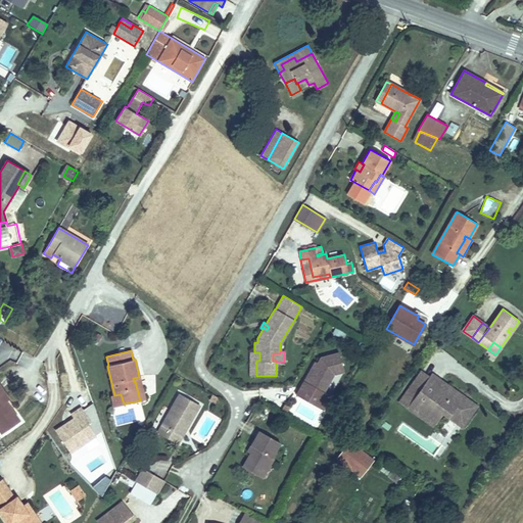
[(250,376),(256,376),(256,361),(259,361),(259,352),(254,352),(250,352),(250,376)]
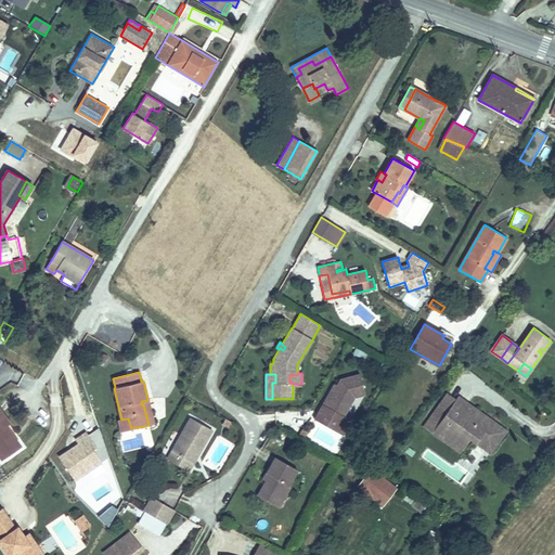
[(340,379),(337,386),(334,390),(332,389),(314,420),(335,430),(344,415),(355,397),(365,395),(360,374),(340,379)]
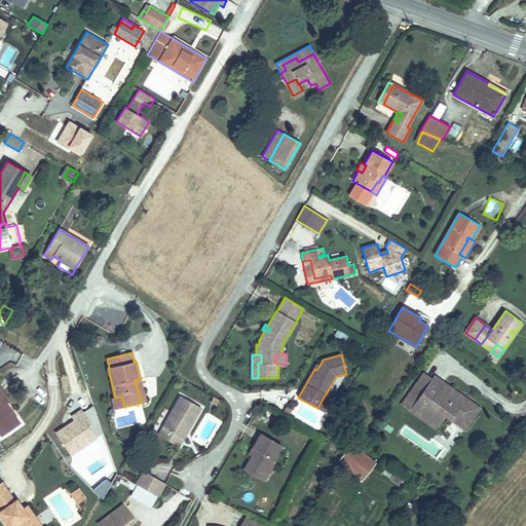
[(448,391),(433,380),(424,374),(403,405),(436,428),(445,415),(451,419),(458,408),(462,411),(461,412),(472,419),(479,409),(470,402),(467,404),(463,401),(465,399),(450,388),(448,391)]
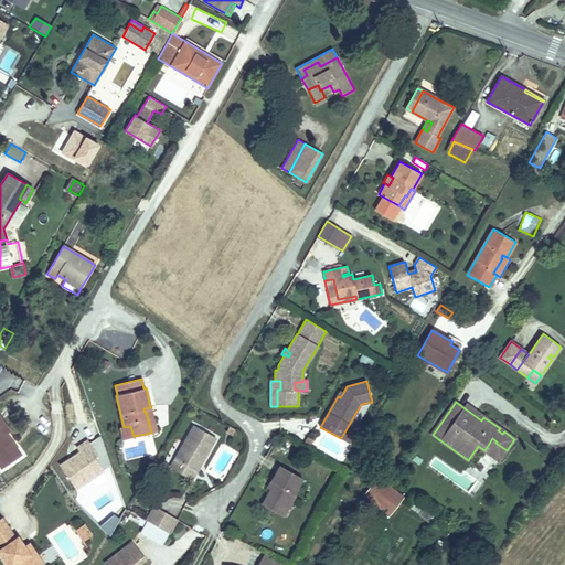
[(467,405),(465,408),(481,420),(483,417),(467,405)]
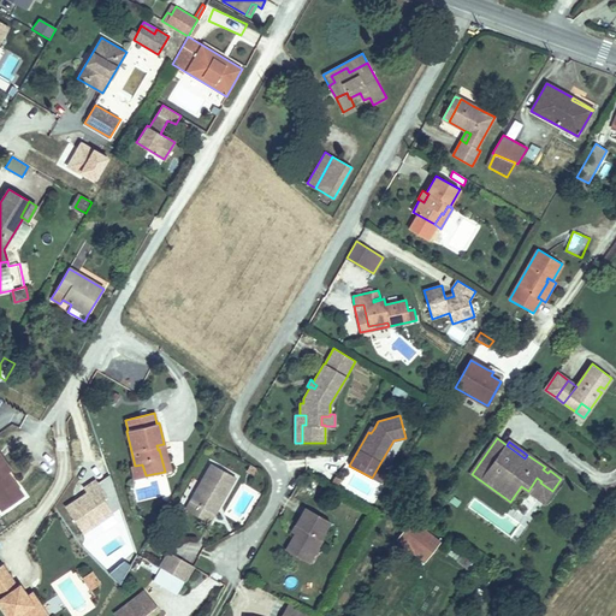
[(165,472),(170,471),(164,444),(157,445),(158,450),(159,449),(165,472)]
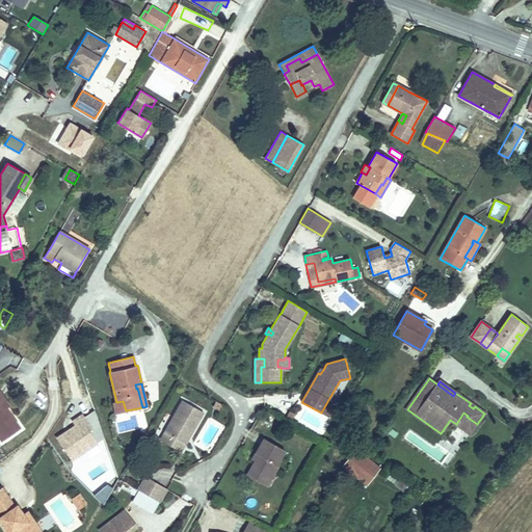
[(0,392),(0,436),(2,440),(20,428),(12,417),(6,407),(9,405),(3,398),(0,392)]
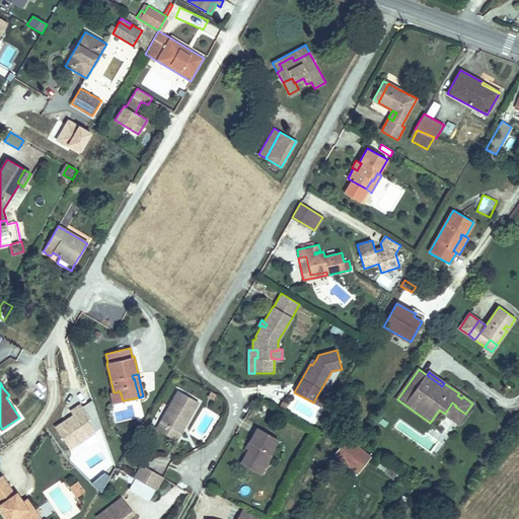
[(321,388),(313,402),(319,406),(327,392),(321,388)]
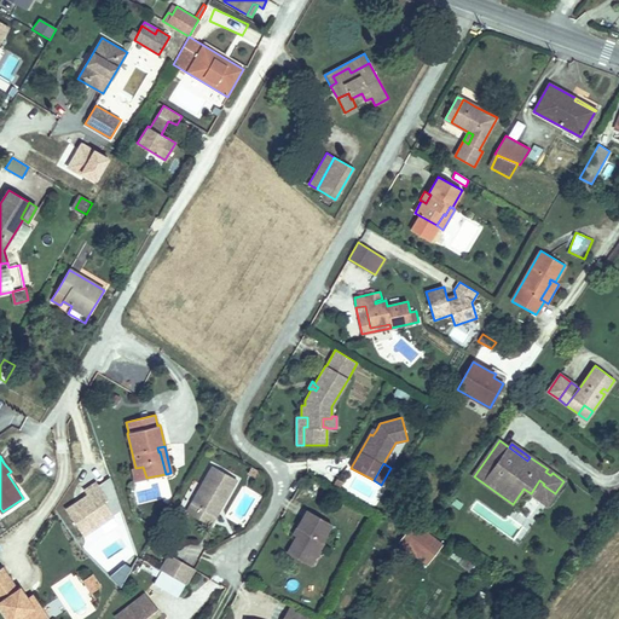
[(237,480),(212,466),(191,503),(215,516),(220,508),(218,507),(226,493),(229,495),(237,480)]
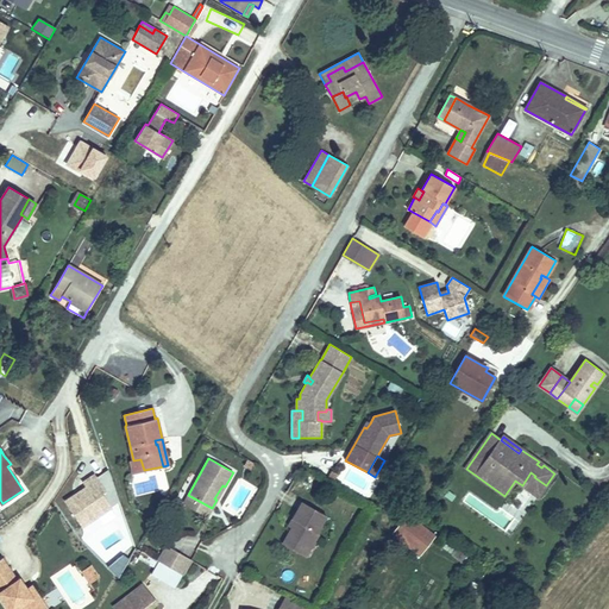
[(133,460),(131,460),(133,473),(144,470),(140,459),(133,460)]
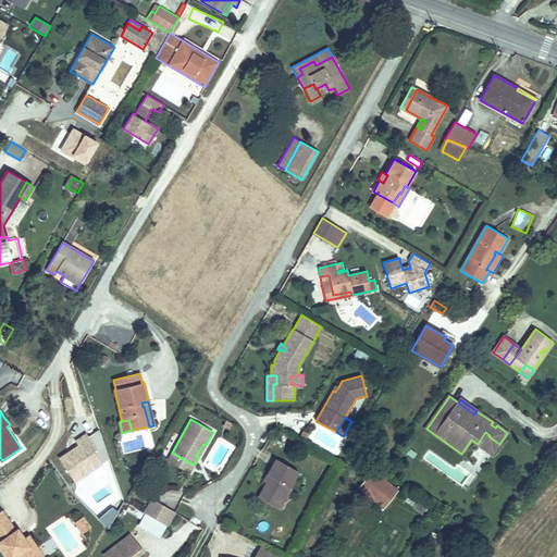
[(485,432),(478,444),(492,454),(499,444),(489,436),(490,435),(485,432)]
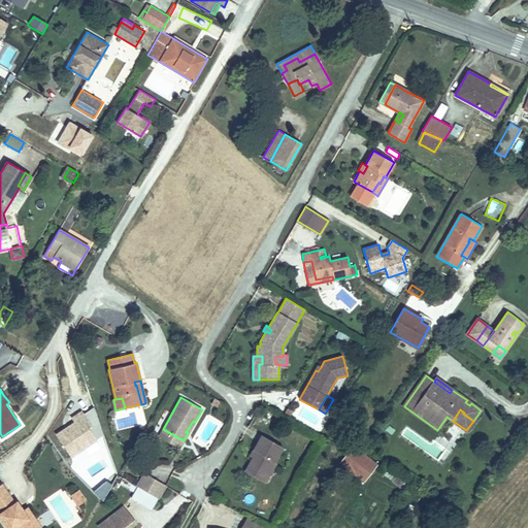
[(63,431),(56,436),(70,458),(96,441),(89,429),(92,427),(81,413),(71,420),(74,424),(67,429),(68,430),(65,433),(63,431)]
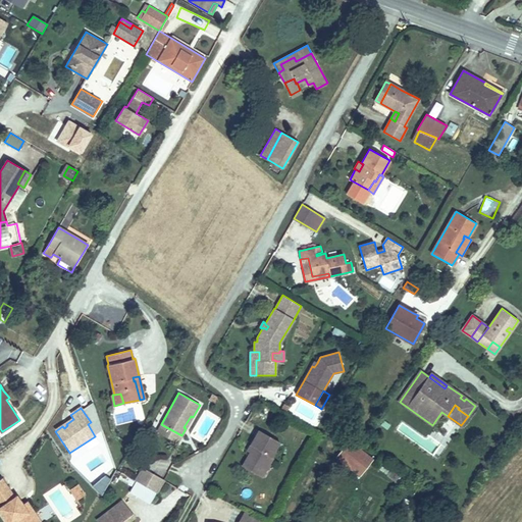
[(118,424),(133,422),(131,412),(116,414),(118,424)]
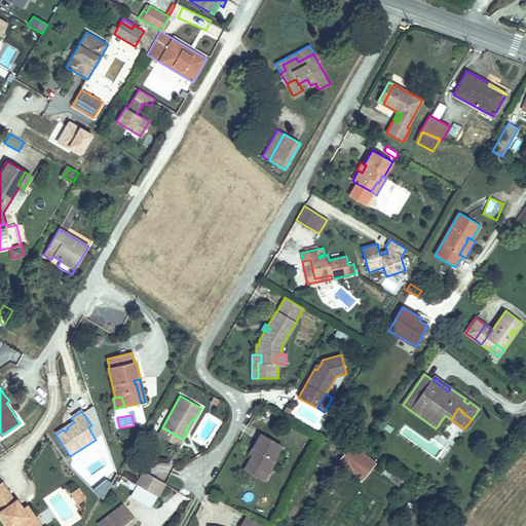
[(192,419),(185,430),(187,431),(194,420),(192,419)]
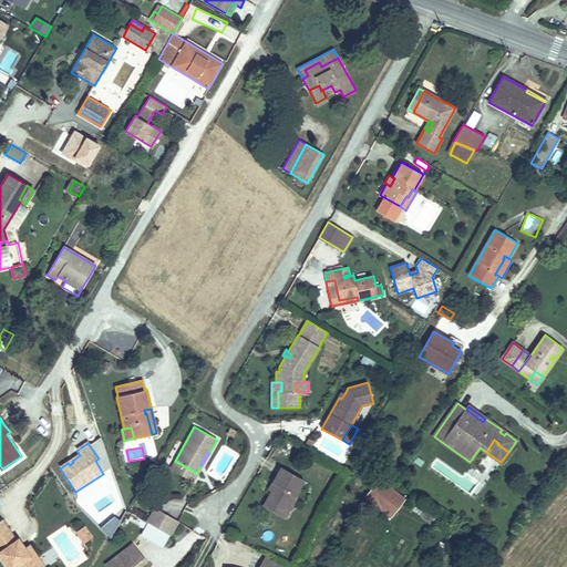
[(439,472),(444,464),(435,459),(431,466),(439,472)]
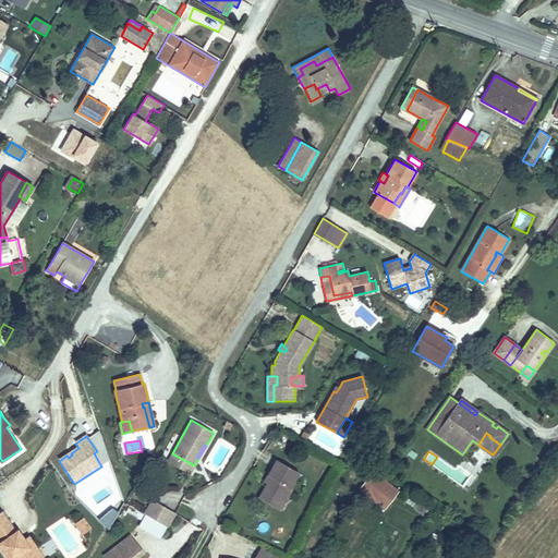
[(194,465),(172,453),(168,461),(191,473),(194,465)]
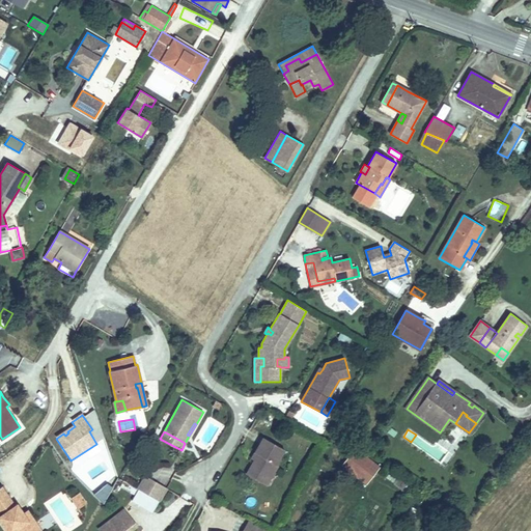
[(257,454),(254,460),(246,474),(262,483),(269,471),(273,474),(278,466),(276,465),(284,450),(263,438),(255,453),(257,454)]
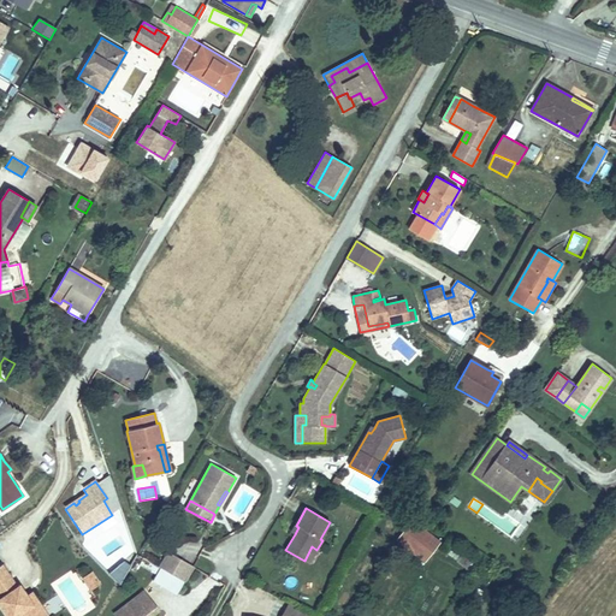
[(412,520),(396,539),(426,562),(440,543),(412,520)]
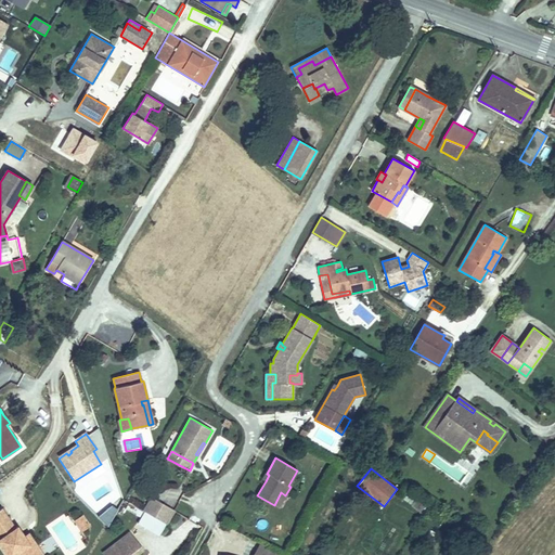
[(285,495),(281,492),(274,505),(279,507),(285,495)]
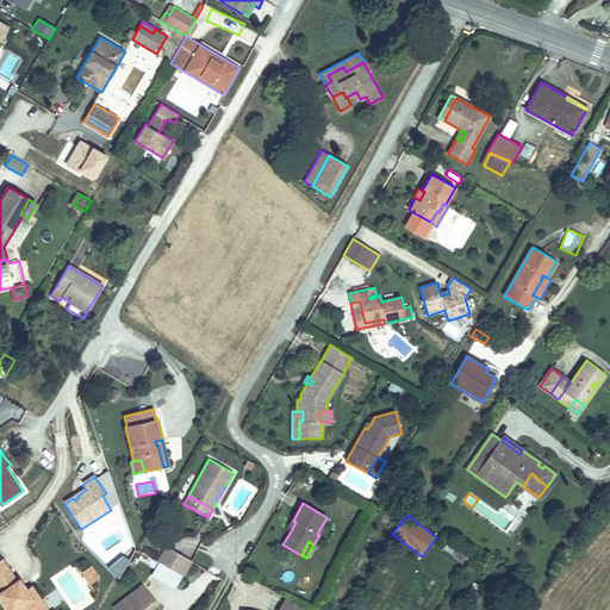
[(179,554),(167,547),(159,561),(170,570),(179,554)]
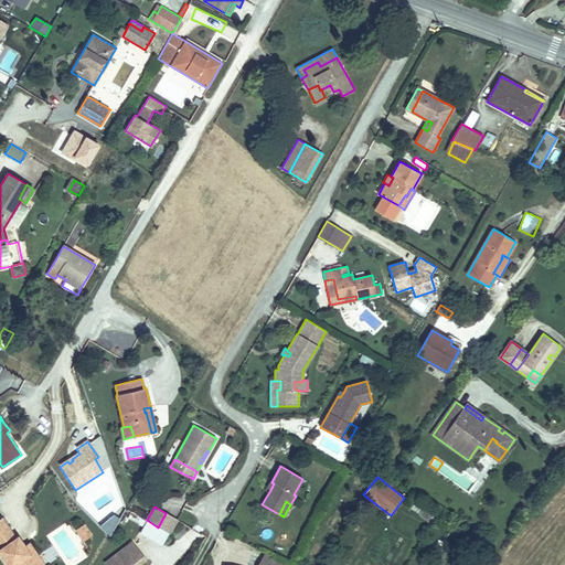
[(429,511),(425,516),(448,533),(452,528),(429,511)]
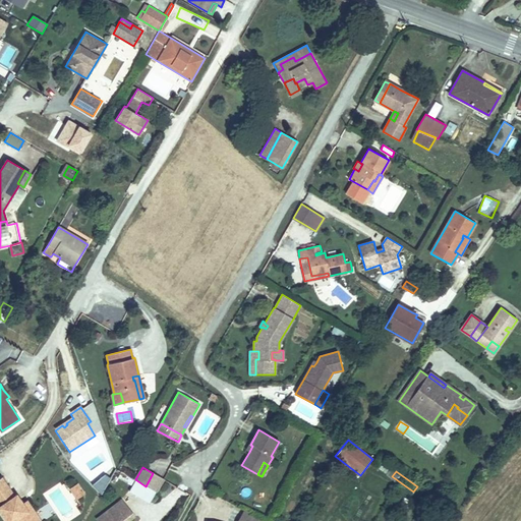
[(157,493),(164,479),(153,473),(146,486),(157,493)]
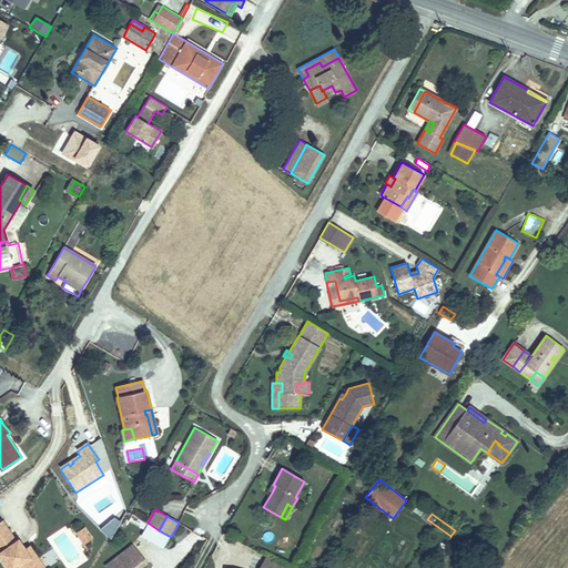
[(0,523),(0,553),(10,567),(41,567),(28,548),(23,550),(17,541),(13,543),(0,523)]
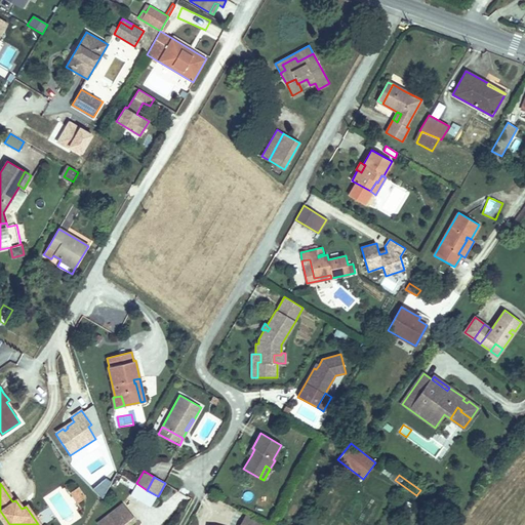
[(73,495),(81,490),(78,486),(70,492),(73,495)]
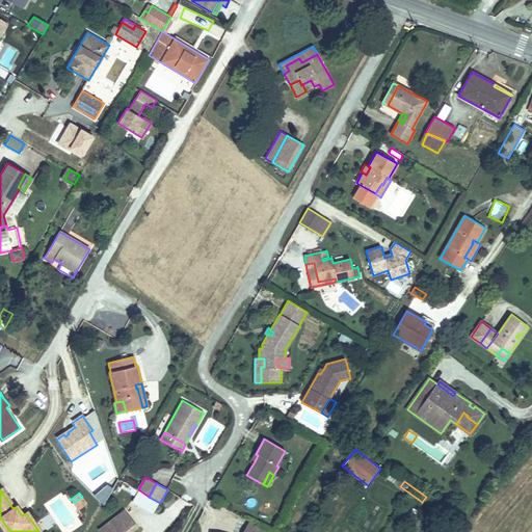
[(82,497),(74,502),(78,509),(87,503),(82,497)]
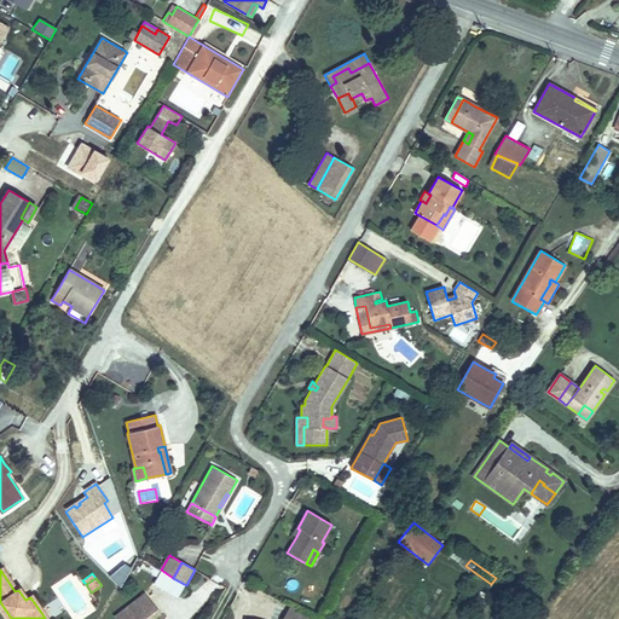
[(150,618),(158,613),(144,595),(116,617),(117,618),(150,618)]
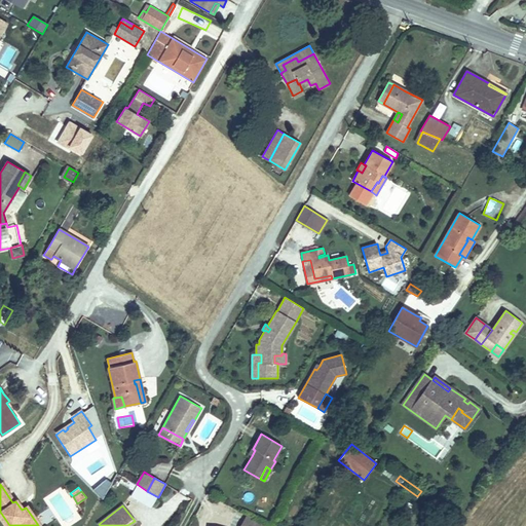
[(263,525),(246,517),(240,525),(263,525)]
